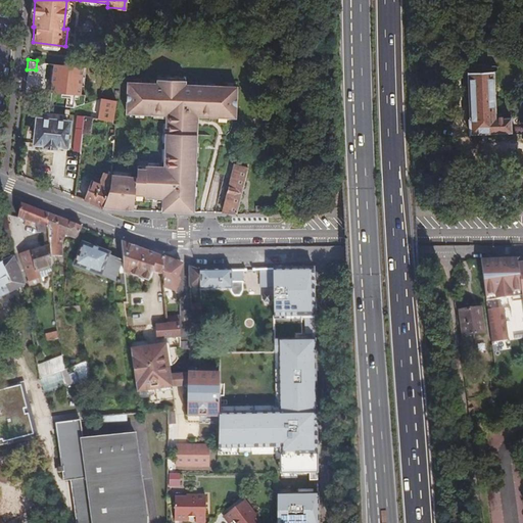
[(81,67),(50,64),(48,92),(78,94),(81,67)]
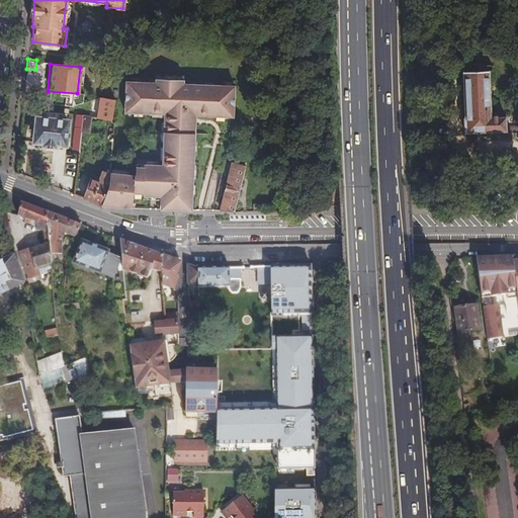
[(487,120),(486,71),(487,71),(489,70),(488,68),(487,66),(479,66),(478,65),(476,64),(467,64),(465,65),(465,67),(458,67),(456,69),(456,71),(458,73),(461,73),(462,120),(459,120),(460,135),(502,134),(501,119),(487,120)]
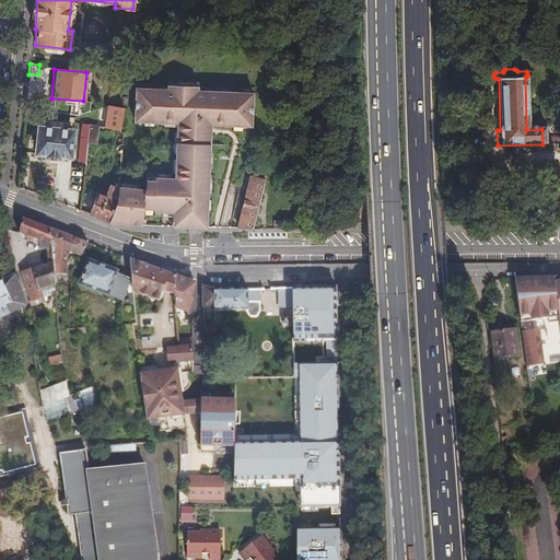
[(146,190),(116,189),(116,197),(116,200),(107,222),(141,225),(141,220),(141,216),(146,216),(152,216),(174,217),(174,226),(184,228),(207,228),(207,217),(209,217),(209,209),(209,199),(209,191),(210,183),(210,167),(208,167),(208,154),(210,154),(211,128),(211,125),(224,125),(232,125),(241,126),(252,126),(252,95),(252,92),(236,92),(228,92),(228,93),(218,92),(218,91),(196,91),(193,91),(193,86),(171,86),(171,91),(165,91),(149,90),(135,90),(135,93),(133,123),(143,123),(152,124),(162,124),(176,124),(176,128),(176,133),(175,153),(175,161),(177,161),(177,167),(175,167),(175,174),(175,179),(168,179),(156,179),(146,179),(146,190)]
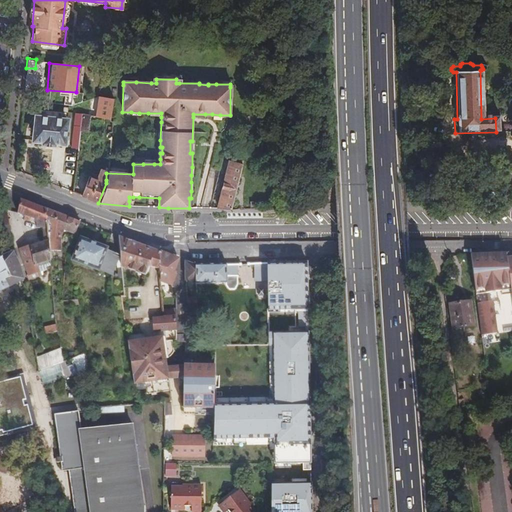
[(111,99),(98,96),(94,117),(108,119),(111,99)]
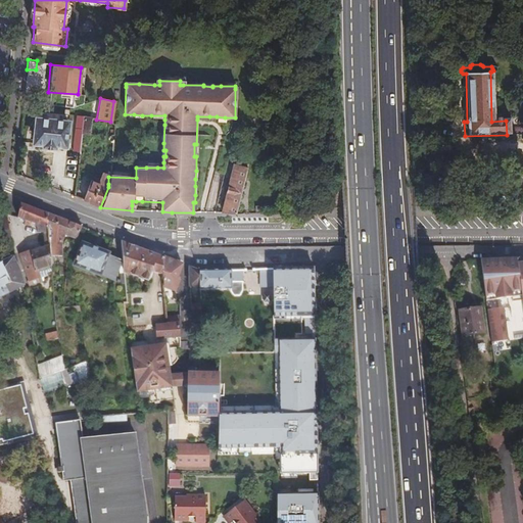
[(89,135),(91,119),(83,116),(81,134),(89,135)]
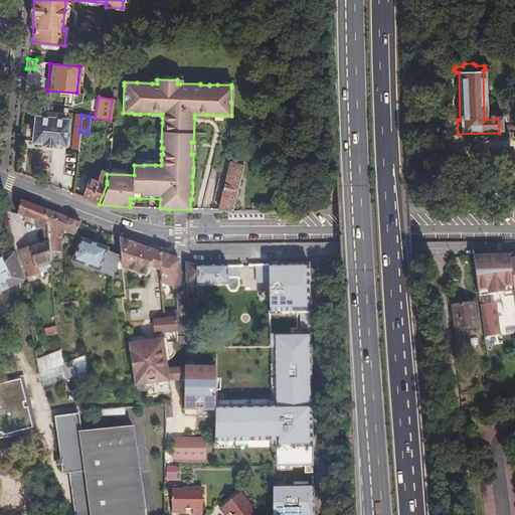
[(65,121),(35,118),(33,140),(43,141),(43,143),(47,144),(52,144),(52,143),(62,144),(65,121)]
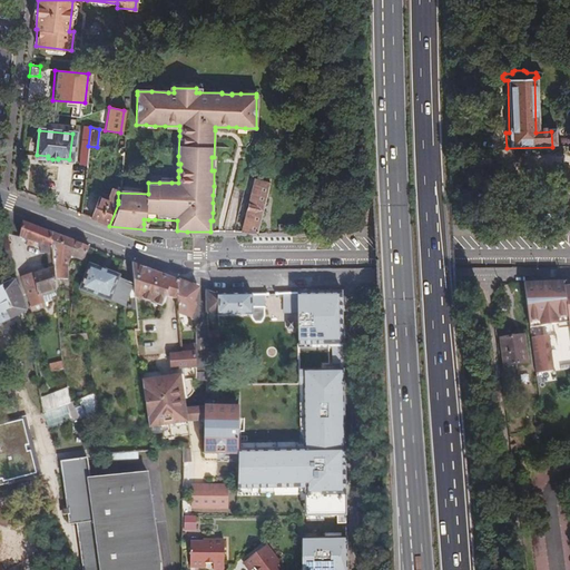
[(239,232),(255,232),(259,213),(267,183),(254,179),(239,232)]
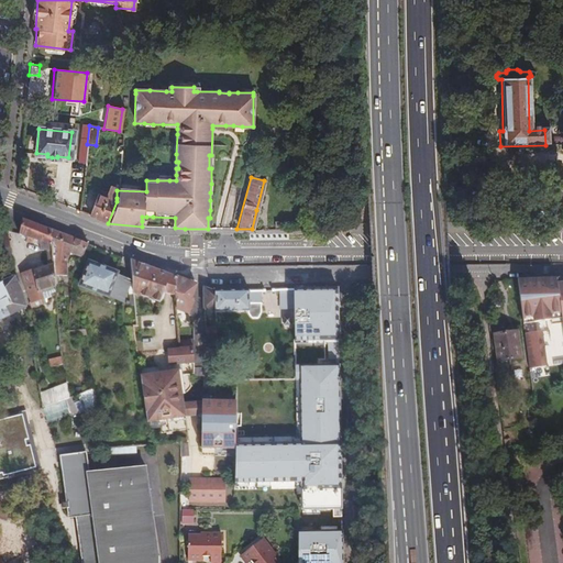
[(117,201),(117,198),(109,195),(108,199),(96,195),(88,216),(98,220),(107,223),(108,223),(117,201)]
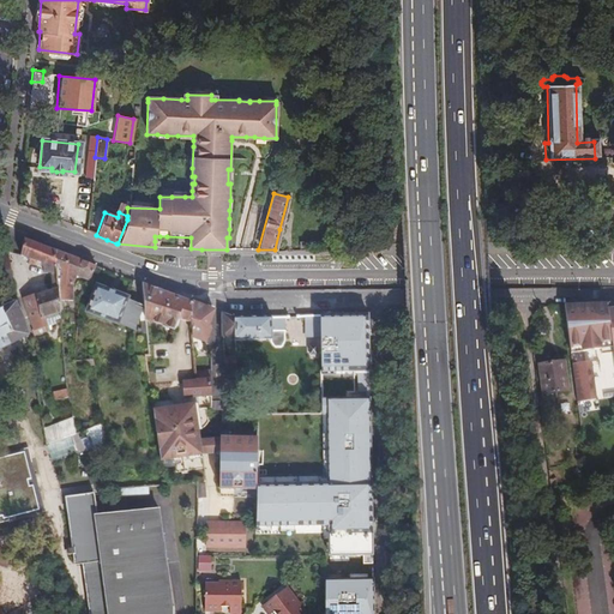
[(185,242),(186,248),(191,248),(191,238),(167,236),(160,236),(155,236),(155,241),(185,242)]
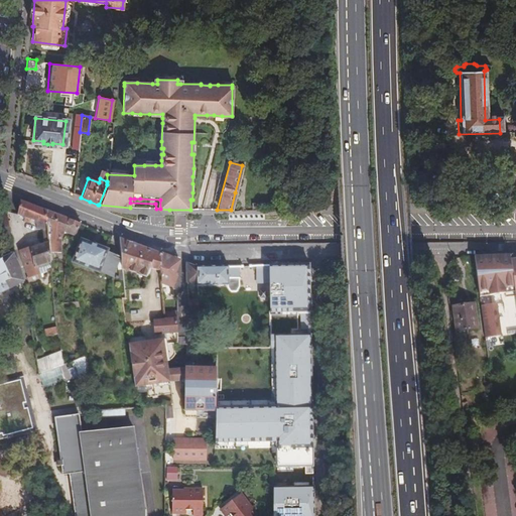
[(33,208),(19,202),(14,216),(22,219),(28,221),(34,224),(34,231),(40,230),(44,230),(45,212),(33,208)]
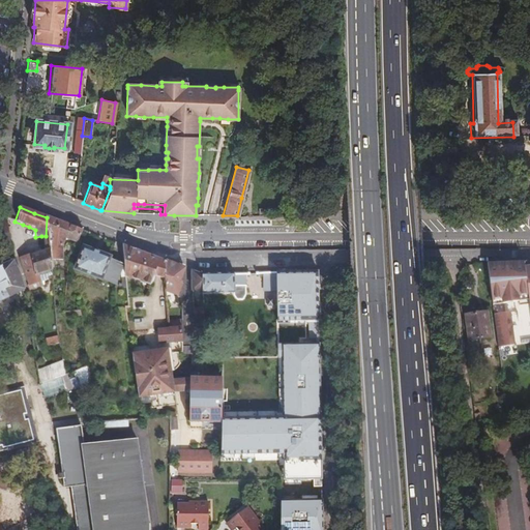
[(63,225),(47,217),(46,236),(47,249),(48,255),(59,260),(61,247),(64,239),(76,244),(81,231),(63,225)]
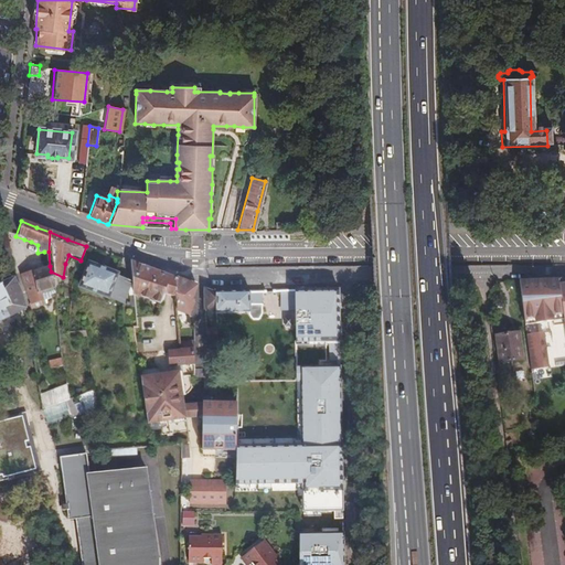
[(0,264),(9,263),(6,234),(0,235),(0,264)]
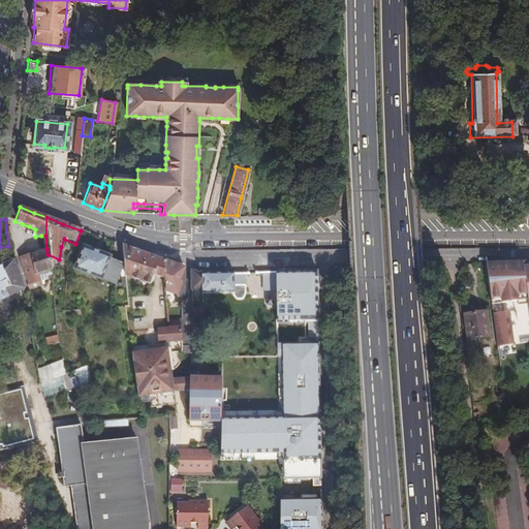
[(143,254),(122,246),(124,275),(149,285),(153,276),(154,273),(154,258),(143,254)]
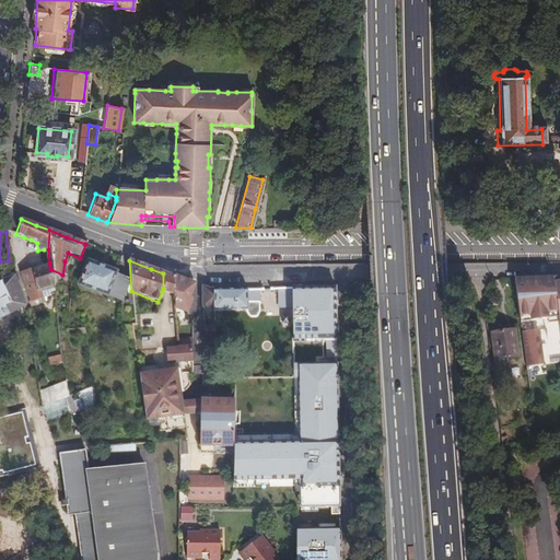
[(119,301),(128,280),(114,273),(115,272),(101,267),(86,261),(77,284),(105,295),(105,294),(119,301)]
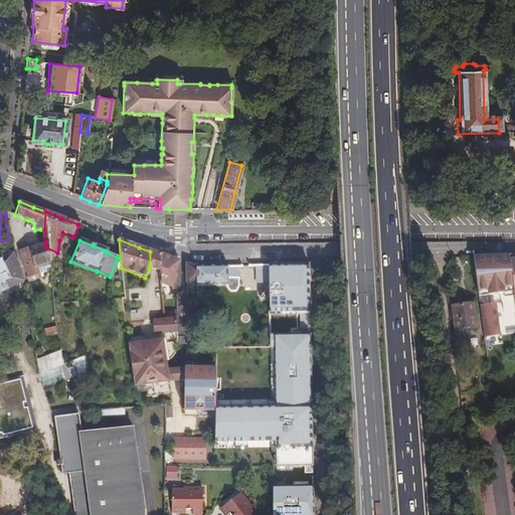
[(41,243),(19,252),(24,274),(33,270),(31,262),(47,256),(46,248),(46,247),(45,242),(41,243)]
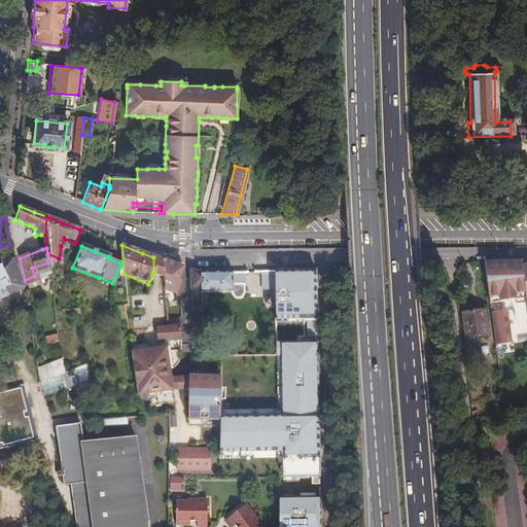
[(164,279),(163,260),(153,257),(153,272),(152,275),(164,279)]
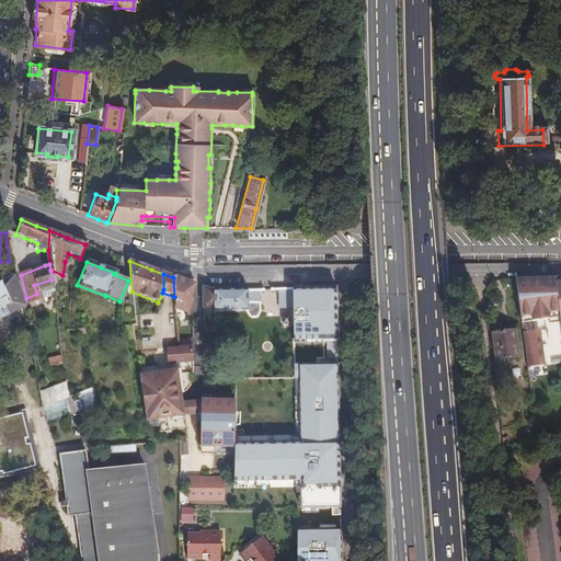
[(0,319),(25,308),(11,277),(0,282),(0,319)]
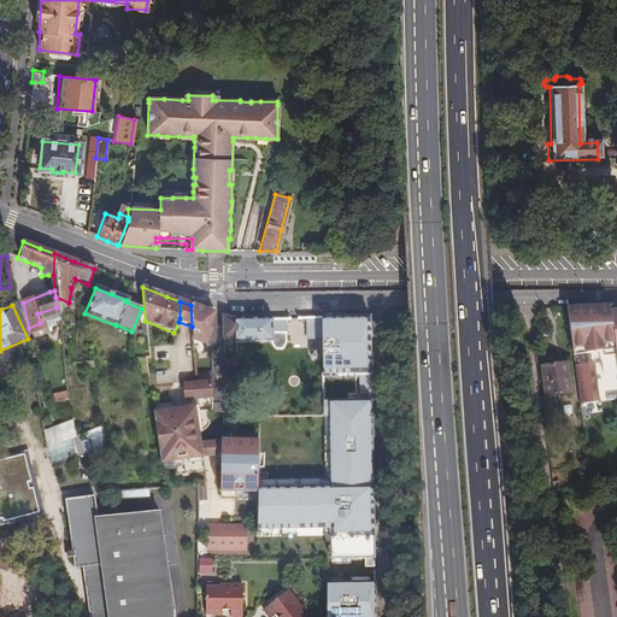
[(207,331),(215,315),(201,310),(191,305),(192,327),(193,340),(206,345),(210,334),(207,331)]
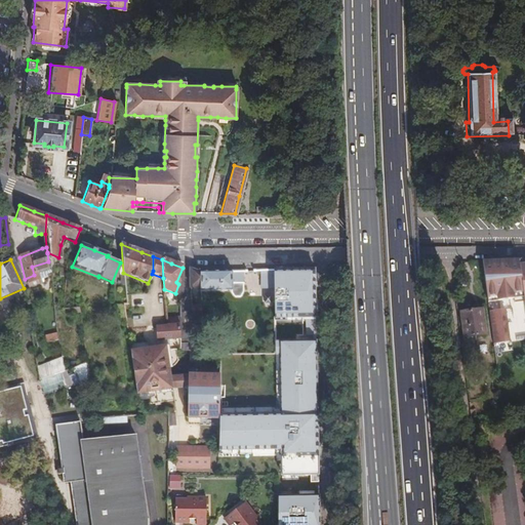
[(522,303),(517,260),(498,261),(481,261),(491,345),(507,342),(503,310),(497,311),(496,300),(511,299),(512,304),(522,303)]
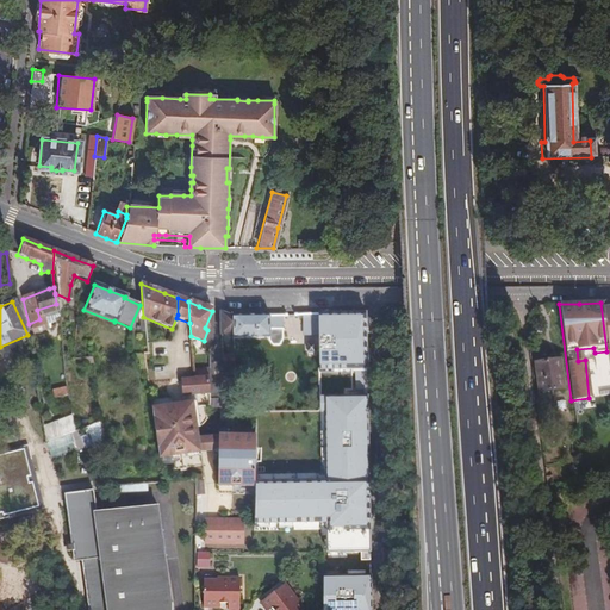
[(231,335),(230,318),(219,315),(221,335),(231,335)]
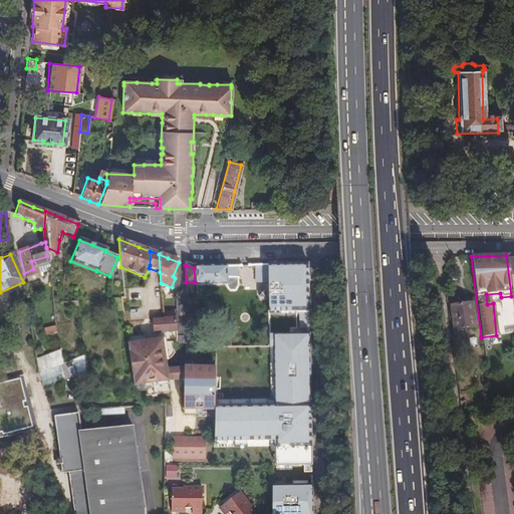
[(311,472),(307,266),(269,265),(270,312),(296,312),(297,334),(274,334),(275,407),(216,408),(215,443),(276,441),(277,466),(304,466),(306,472),(311,472)]
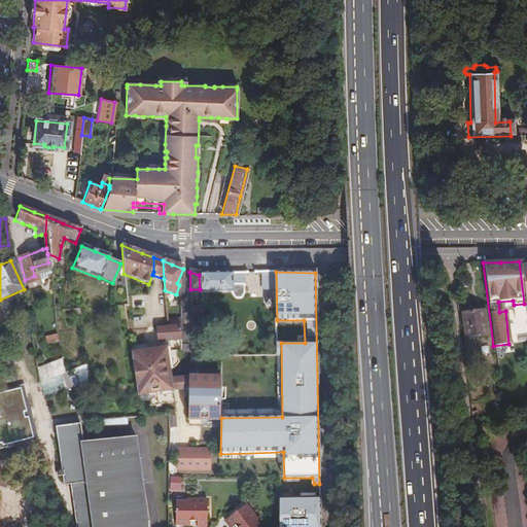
[(243,291),(242,274),(220,274),(199,275),(200,289),(200,292),(231,291),(232,294),(235,296),(241,296),(243,291)]
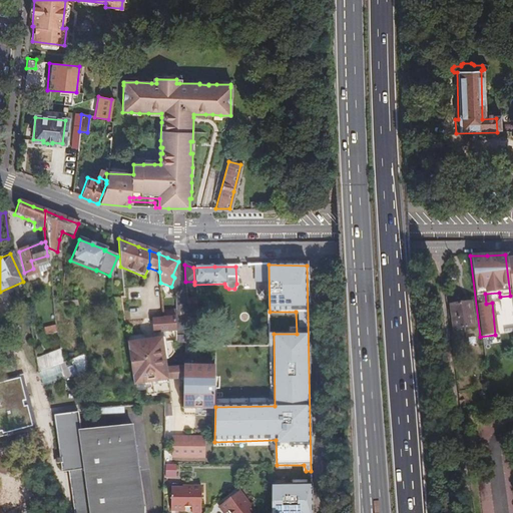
[(195,308),(195,299),(184,299),(185,309),(195,308)]
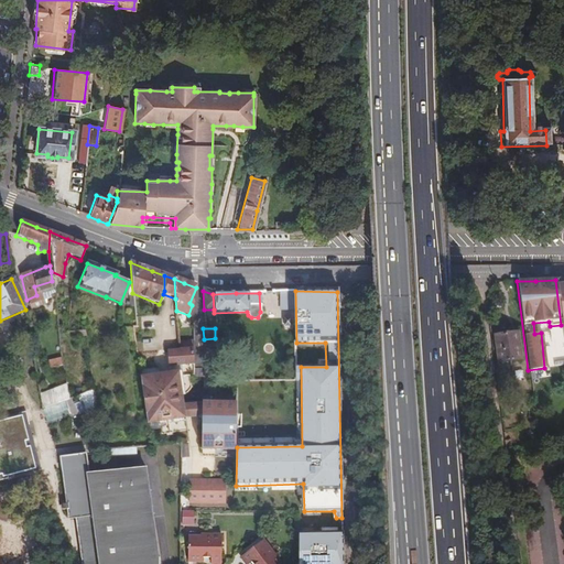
[(521,360),(519,334),(508,336),(496,337),(498,364),(521,360)]
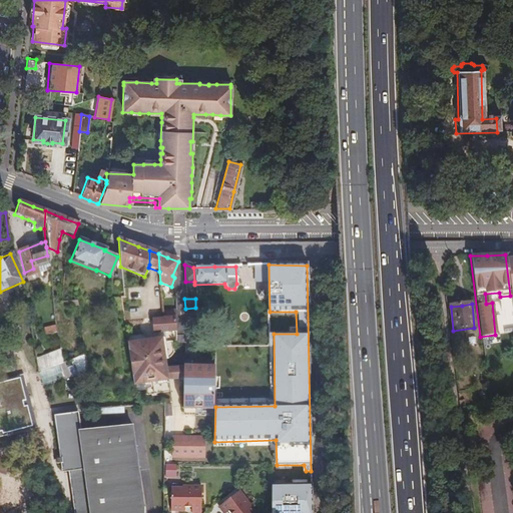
[(156,391),(170,389),(169,377),(168,367),(167,360),(162,334),(172,333),(173,335),(172,335),(173,341),(177,340),(178,333),(176,313),(153,316),(156,335),(129,338),(129,339),(135,383),(154,380),(156,391)]
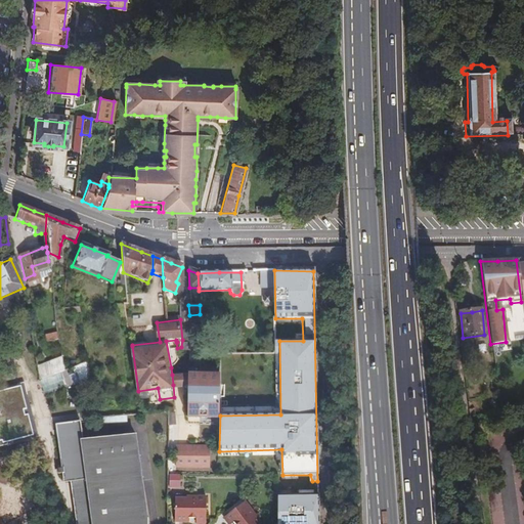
[(58,337),(57,331),(45,336),(46,341),(58,337)]
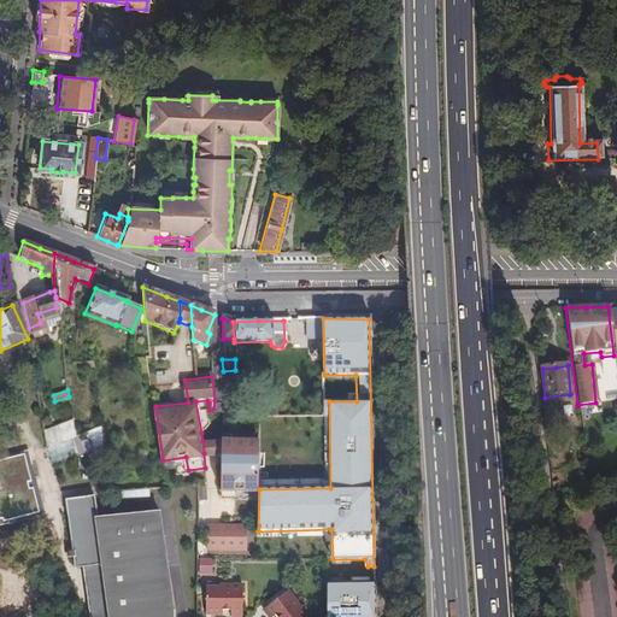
[(210,423),(209,410),(207,403),(209,403),(207,400),(195,401),(201,433),(204,433),(207,430),(210,427),(210,423)]
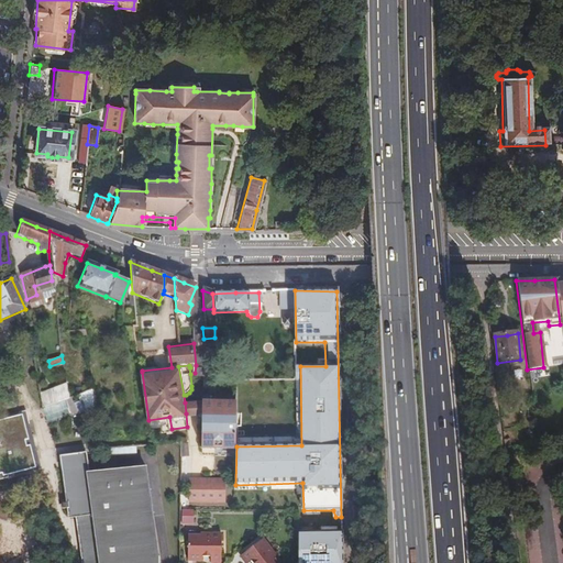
[(220,370),(220,379),(234,379),(234,370),(220,370)]
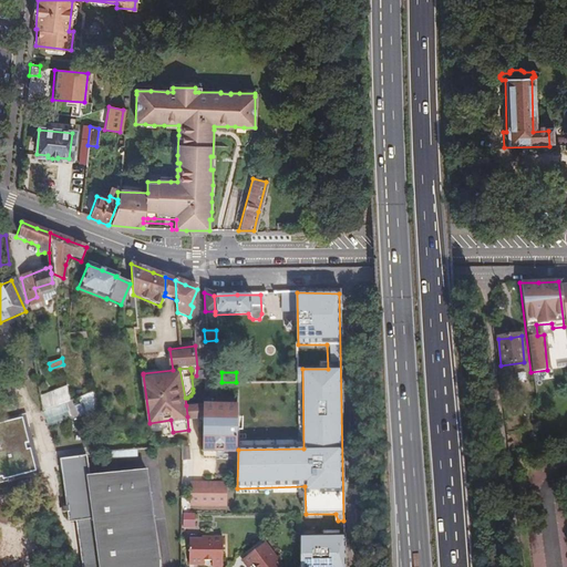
[(70,401),(72,400),(70,391),(70,389),(42,400),(44,411),(60,404),(70,401)]
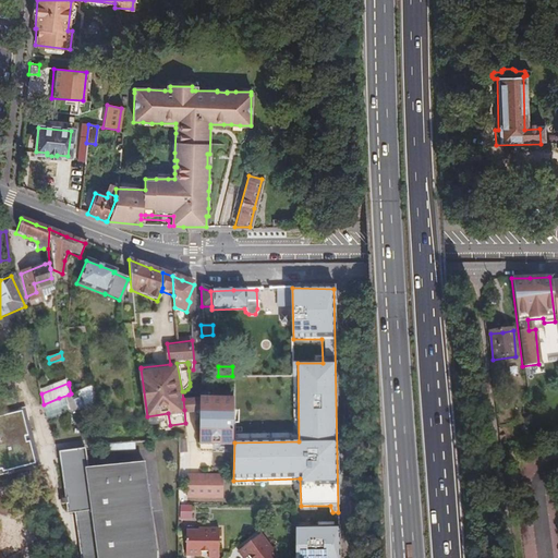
[(77,390),(80,390),(79,383),(69,385),(71,393),(77,390)]
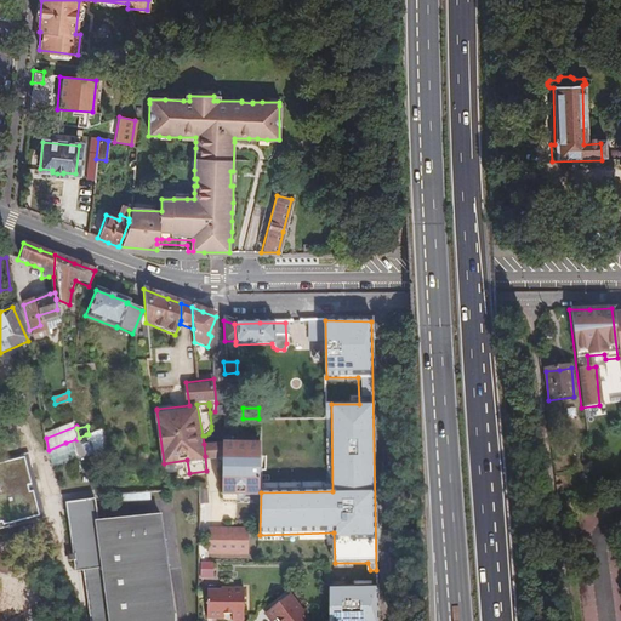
[(79,438),(77,439),(83,455),(91,453),(91,454),(93,453),(86,434),(79,438)]
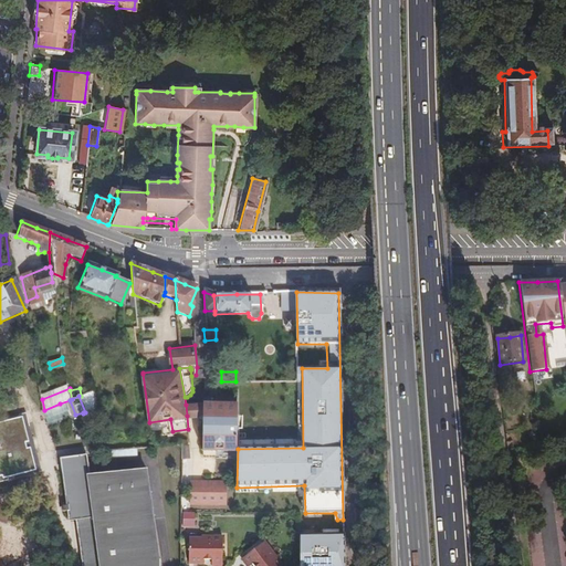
[(70,400),(60,404),(65,419),(75,415),(70,400)]
